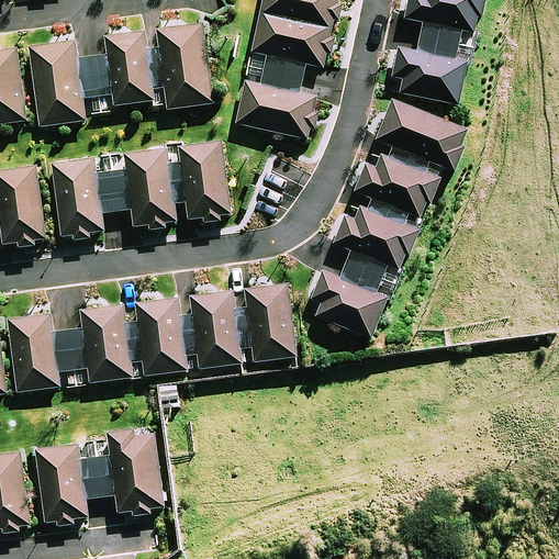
[(260,0),(234,124),(306,141),(309,129),(313,130),(317,111),(313,110),(316,94),(301,91),(306,65),(322,68),(325,54),(332,55),(335,37),(330,36),(333,21),(337,22),(342,3),(337,2),(337,0),(260,0)]
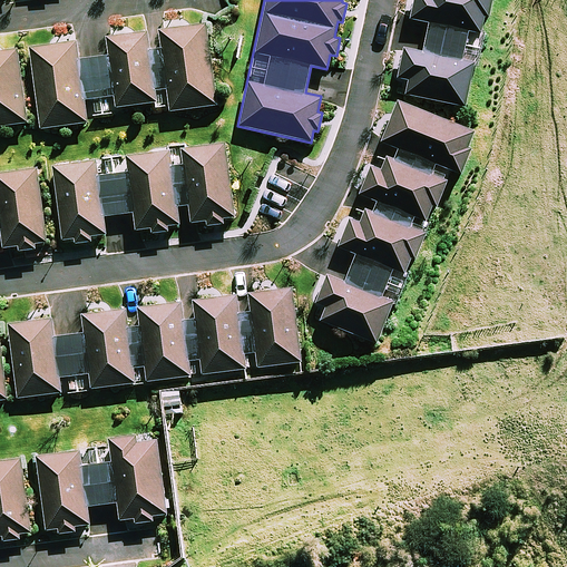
[(403,98),(465,110),(473,66),(461,64),(468,32),(479,35),(484,16),(490,17),(492,0),(412,0),(409,18),(427,21),(420,54),(402,50),(397,78),(407,80),(403,98)]
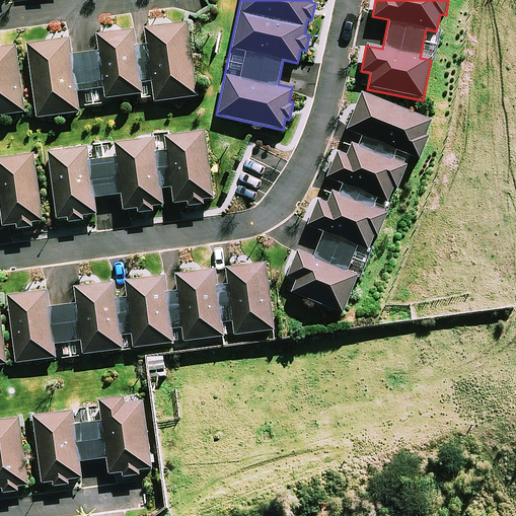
[(153,101),(197,95),(187,21),(143,27),(145,43),(133,45),(131,28),(95,33),(98,51),(72,54),(70,37),(28,43),(39,117),(79,111),(78,99),(152,90),(153,101)]
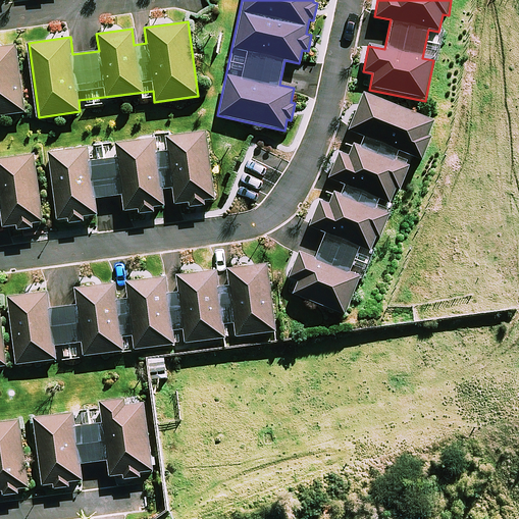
[(0,115),(26,111),(16,46),(0,48),(0,115)]
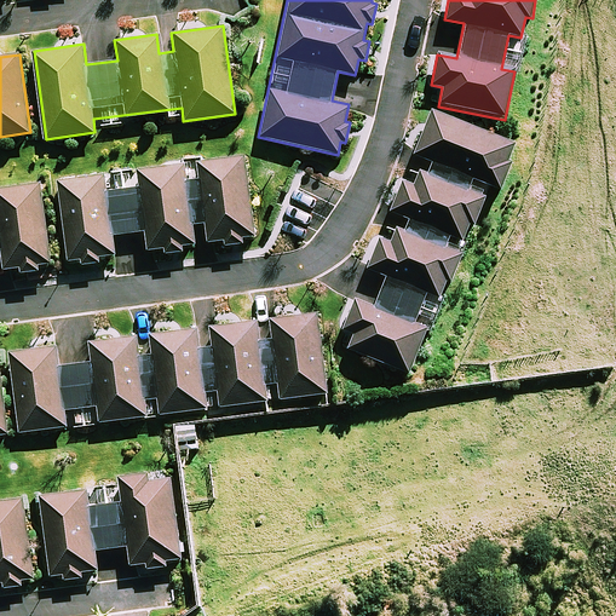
[(518,143),(430,109),(410,155),(424,161),(414,184),(402,179),(389,212),(401,216),(391,240),(379,235),(366,270),(384,277),(373,304),(355,297),(335,345),(409,374),(445,281),(452,283),(461,257),(456,255),(470,222),(476,224),(487,199),(481,195),(485,182),(500,188),(518,143)]
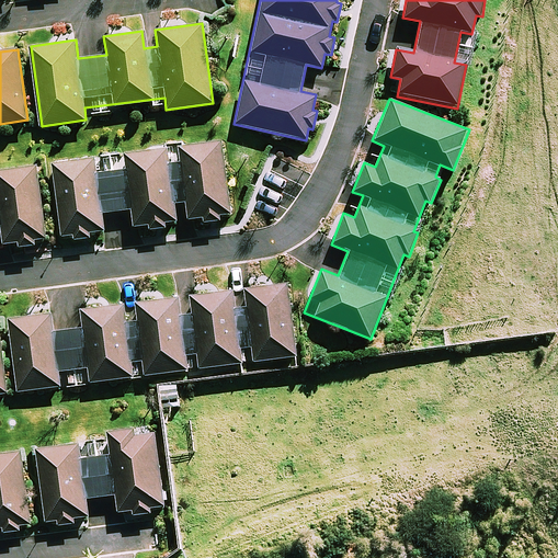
[(92,156),(52,161),(61,234),(72,231),(73,238),(88,236),(88,229),(104,227),(102,211),(131,207),(133,224),(147,221),(148,227),(164,225),(163,219),(173,218),(171,201),(185,198),(188,216),(202,215),(202,220),(218,218),(217,213),(228,211),(219,139),(179,145),(181,161),(166,163),(163,146),(124,151),(126,169),(94,173),(92,156)]
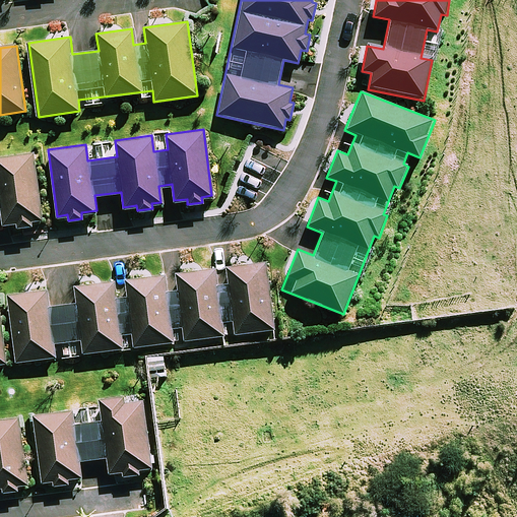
[(0,208),(2,208),(5,224),(17,222),(18,229),(34,227),(33,220),(43,219),(34,150),(0,155),(0,208)]
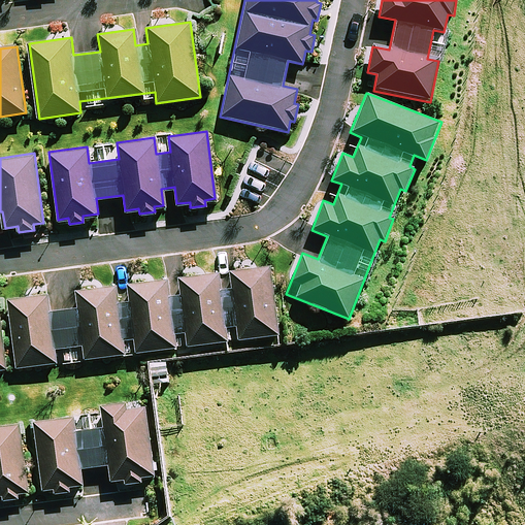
[(8,299),(17,366),(57,361),(56,348),(83,343),(84,357),(126,352),(124,340),(135,339),(137,350),(173,346),(172,332),(185,330),(187,343),(226,338),(224,327),(236,325),(238,336),(279,331),(269,264),(228,270),(231,290),(219,292),(216,271),(181,276),(183,295),(170,297),(167,279),(129,284),(131,302),(120,303),(117,285),(77,290),(80,309),(47,314),(44,294),(8,299)]
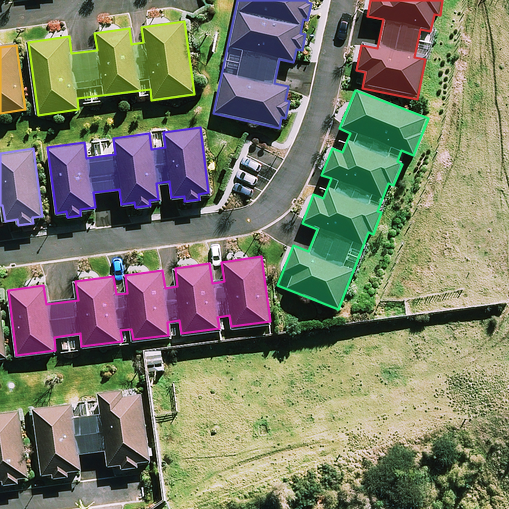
[(149,461),(140,396),(124,398),(123,390),(98,393),(101,414),(74,417),(72,403),(32,409),(41,475),(52,473),(53,478),(68,476),(68,471),(81,470),(79,455),(106,451),(108,466),(120,464),(121,470),(138,468),(137,462),(149,461)]
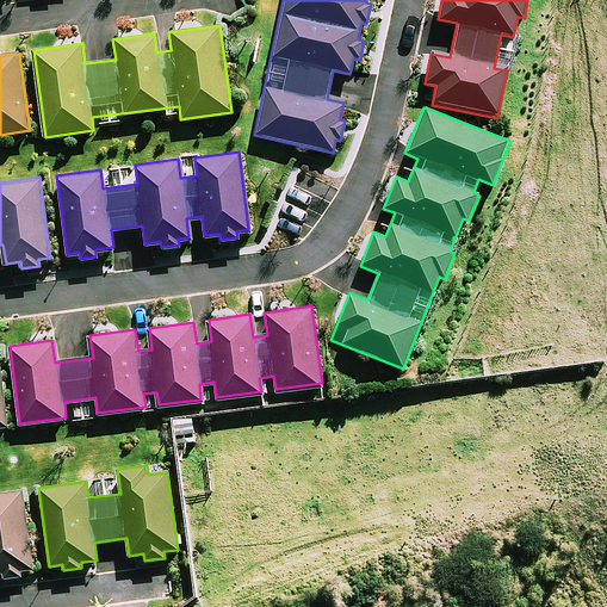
[(0,573),(2,573),(4,578),(22,576),(20,570),(32,568),(22,490),(0,493),(0,573)]
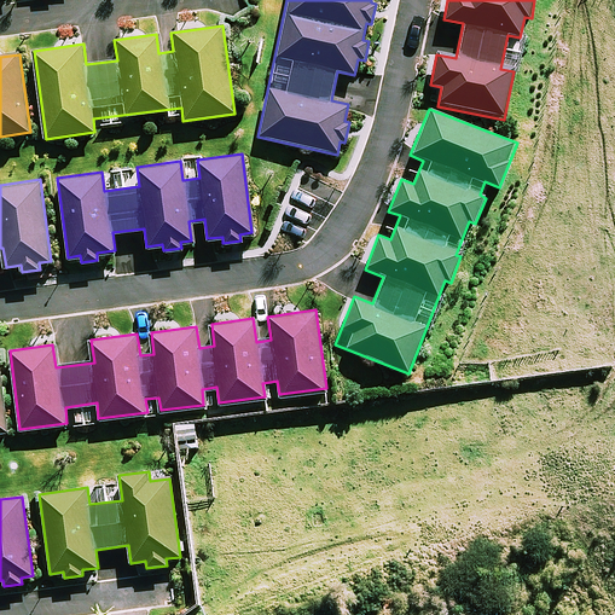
All buildings are outlined.
